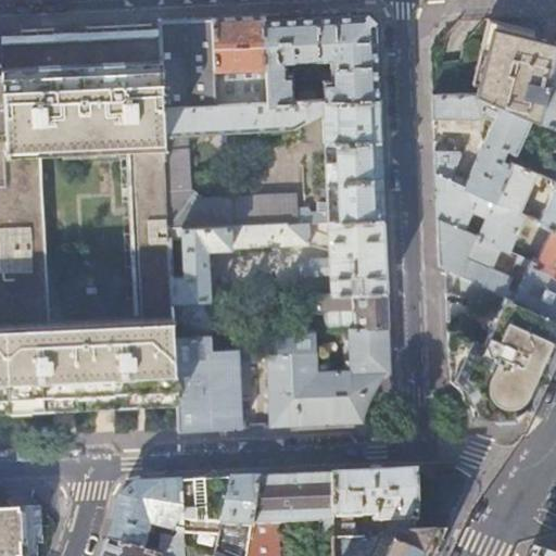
[(327,12),(329,57),(330,73),(321,73),(323,99),(379,97),(378,64),(376,21),(364,10),(327,12)]
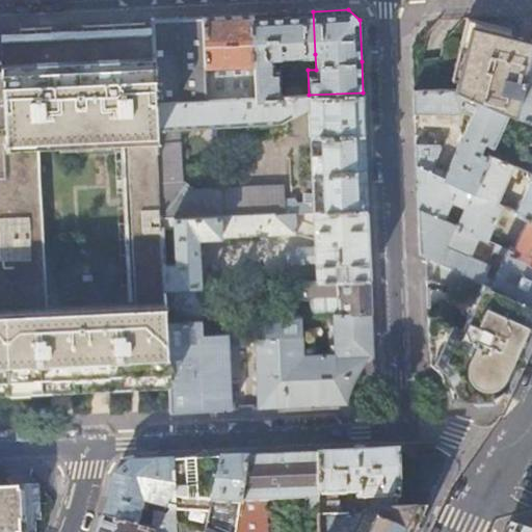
[(313,11),(253,15),(256,97),(280,96),(278,69),(272,69),(272,56),(315,54),(313,11)]
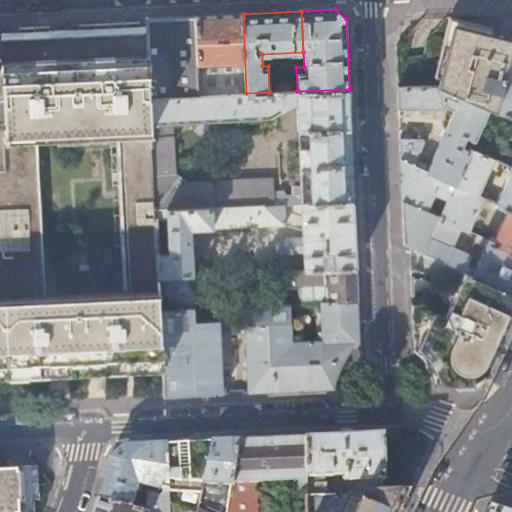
[(243,14),(195,16),(198,95),(246,93),(243,14)]
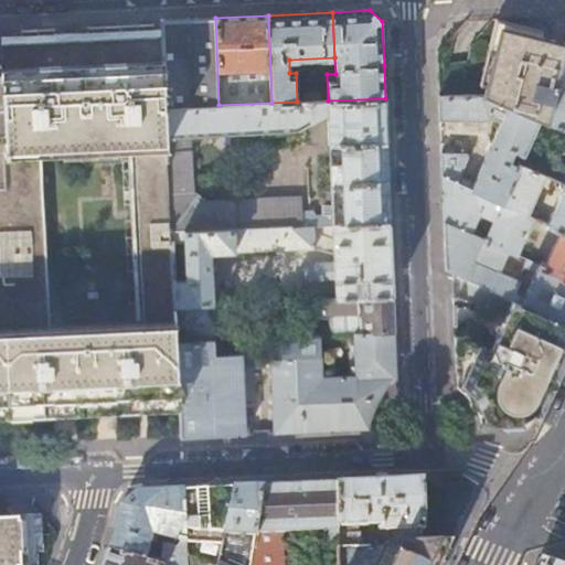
[(219,105),(215,18),(189,19),(162,20),(163,34),(167,107),(219,105)]
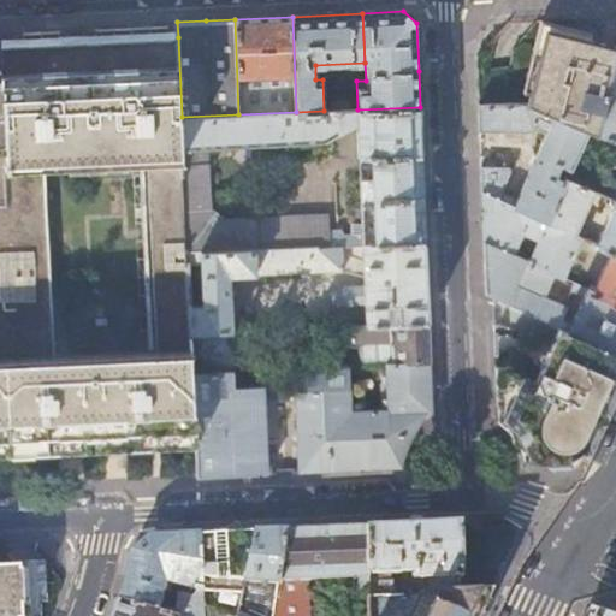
[(615,45),(548,28),(526,105),(531,104),(555,114),(590,129),(598,134),(615,60),(615,55),(615,57),(615,52),(615,45)]
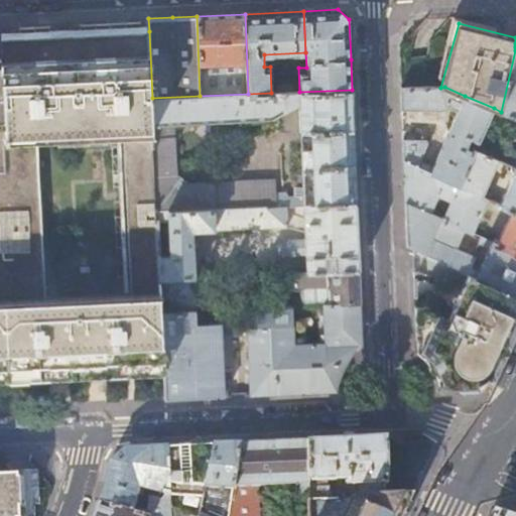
[(0,38),(0,55),(0,57),(4,138),(39,136),(123,131),(153,129),(153,125),(152,98),(149,31),(0,38)]
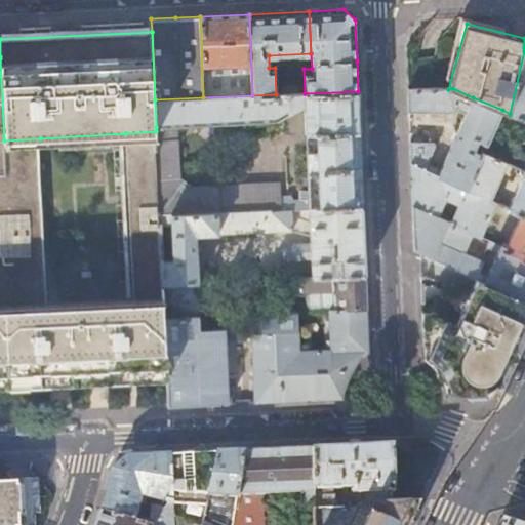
[(524,51),(510,114),(524,120),(524,51)]
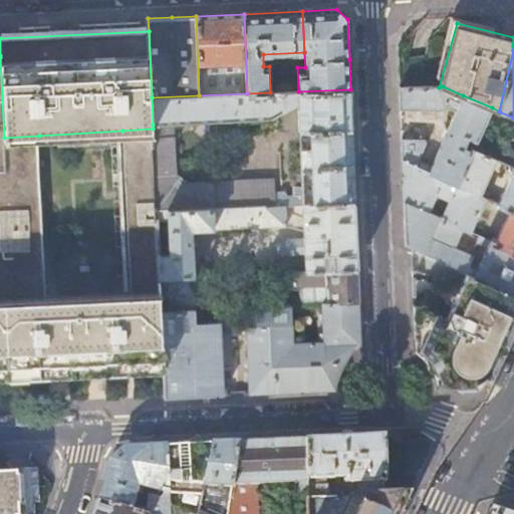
[(281,92),(291,91),(291,83),(276,84),(276,92),(281,92)]
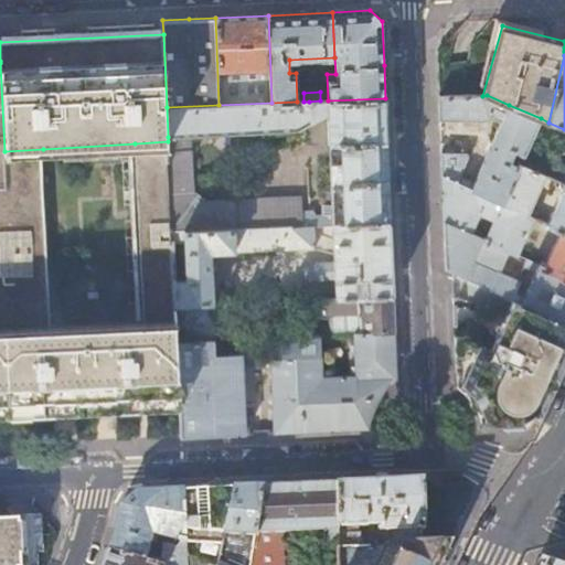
[(487,95),(482,96),(439,96),(440,119),(480,120),(490,118),(494,107),(505,112),(509,105),(487,95)]
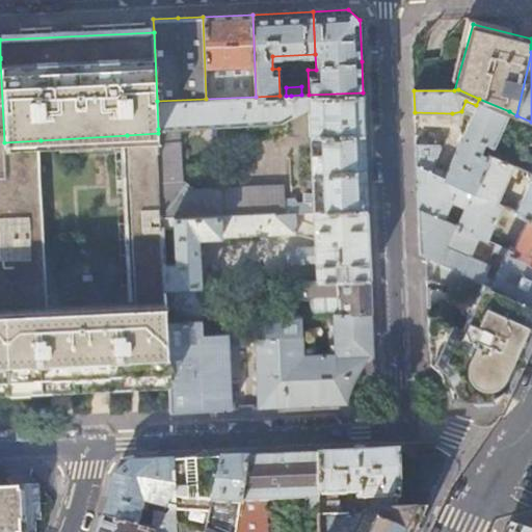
[(367,208),(363,92),(309,95),(301,95),(291,96),(292,115),(310,106),(313,192),(314,210),(367,208)]
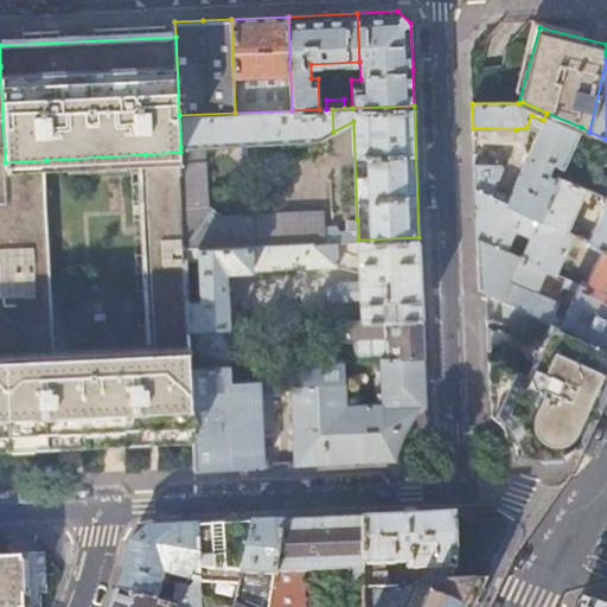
[(333,132),(332,109),(326,109),(319,109),(292,110),(235,113),(179,115),(180,147),(205,145),(319,140),(333,132)]
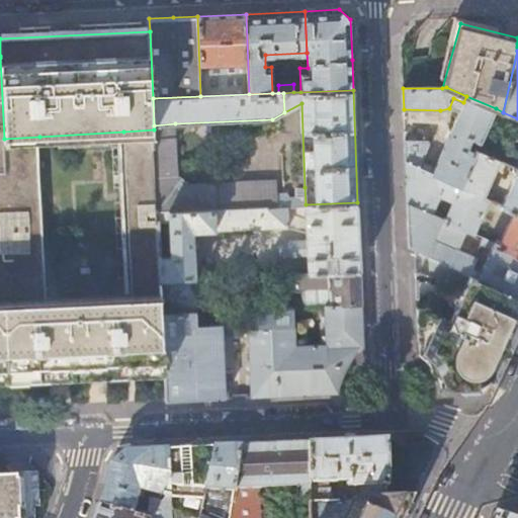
[(466,96),(463,102),(435,167),(432,173),(458,186),(475,152),(467,148),(472,139),(480,142),(496,108),(466,96)]
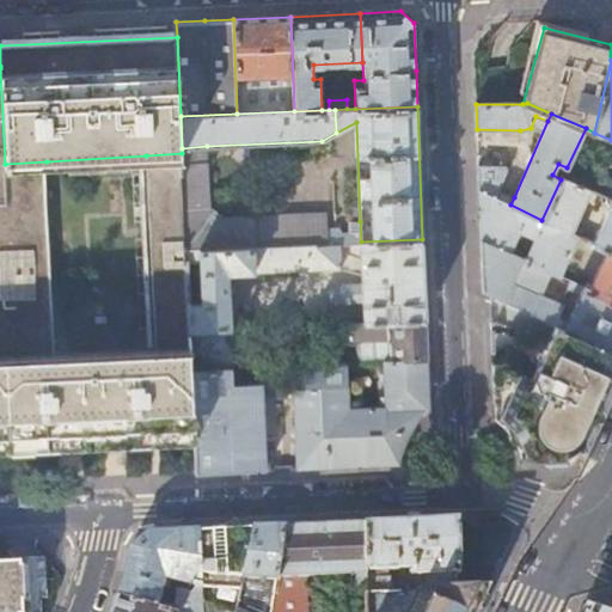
[(210,208),(207,146),(182,148),(182,153),(187,250),(201,250),(255,248),(328,244),(328,228),(326,221),(314,221),(314,214),(220,218),(210,208)]
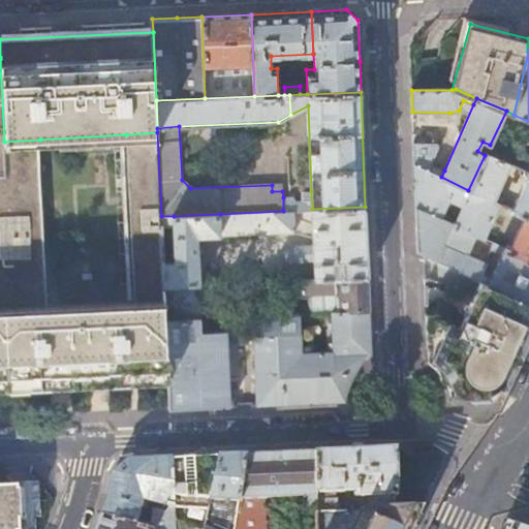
[(161,216),(157,132),(126,134),(134,304),(165,303),(164,285),(163,262),(161,227),(161,216)]
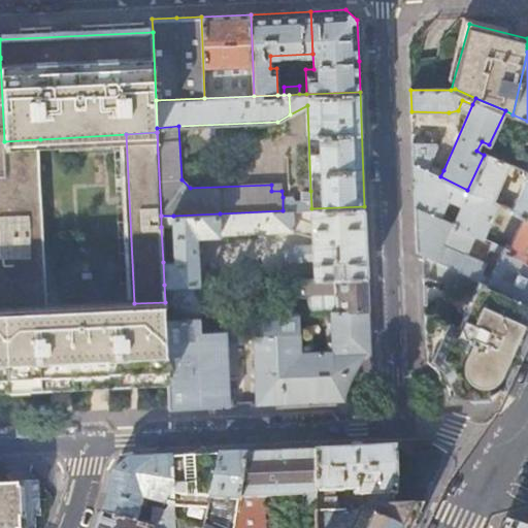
[(0,309),(47,307),(40,139),(4,141),(5,175),(0,174),(0,309)]
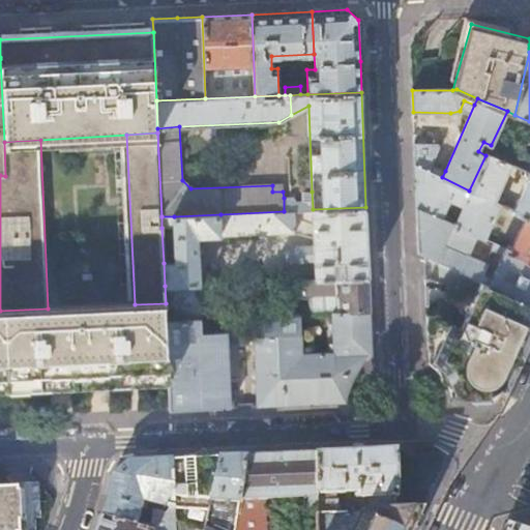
[(414,143),(415,166),(442,177),(445,171),(432,164),(440,146),(439,144),(414,143)]
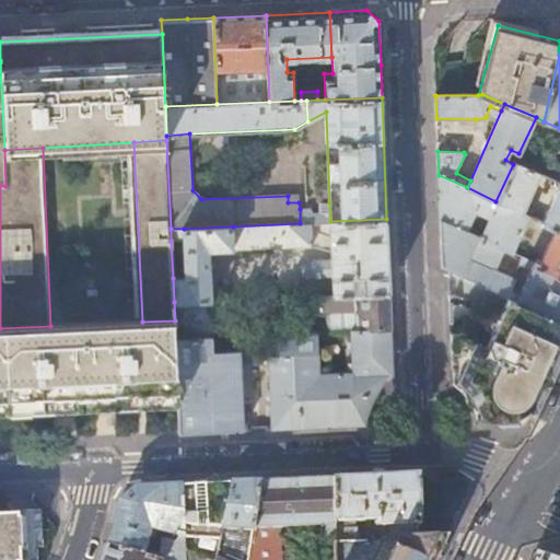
[(515,161),(513,164),(496,201),(524,213),(543,174),(515,161)]
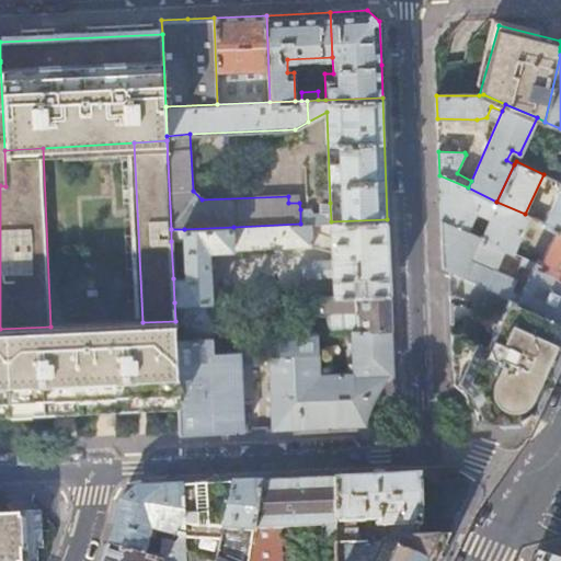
[(468,187),(439,175),(441,220),(468,232),(477,213),(490,219),(481,239),(506,250),(514,253),(530,216),(525,214),(496,202),(468,187)]
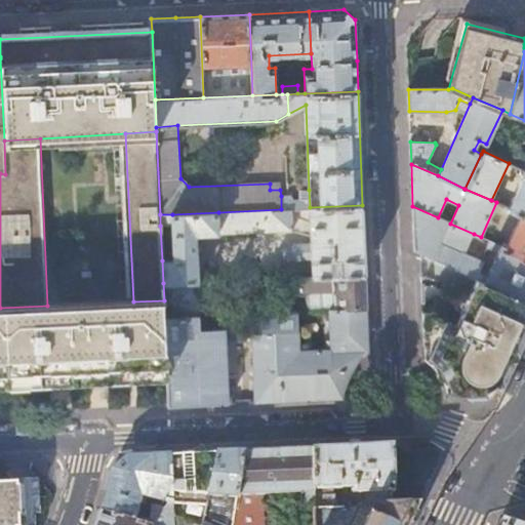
[(524,172),(509,208),(510,208),(524,214),(524,172)]
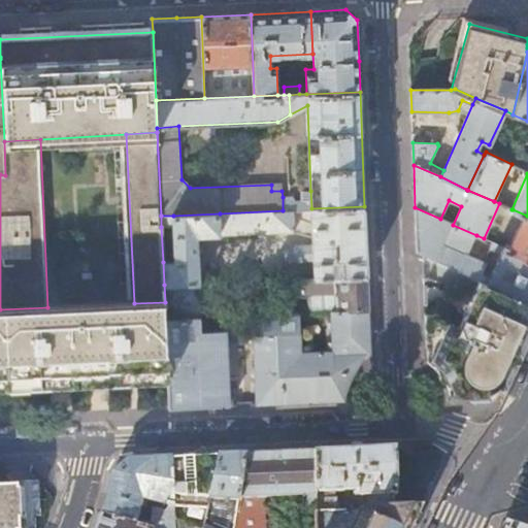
[(292,197),(283,197),(283,210),(294,209),(311,208),(310,191),(302,191),(303,200),(295,200),(292,197)]
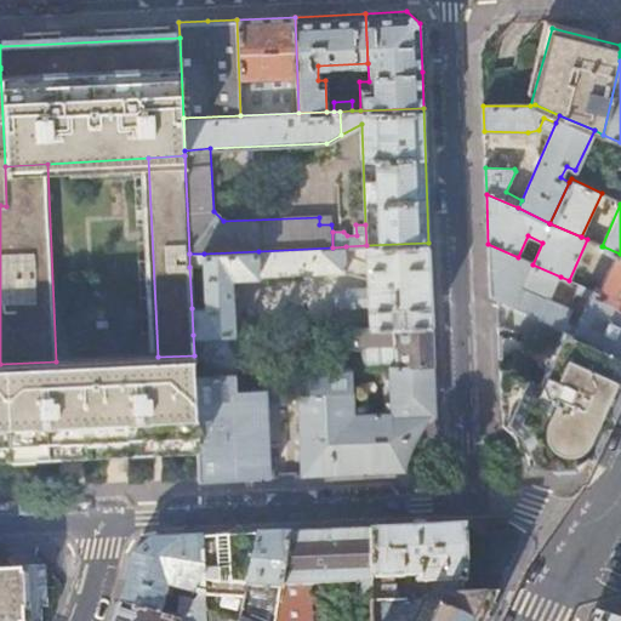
[(432,323),(428,243),(366,245),(368,288),(369,307),(370,326),(432,323)]
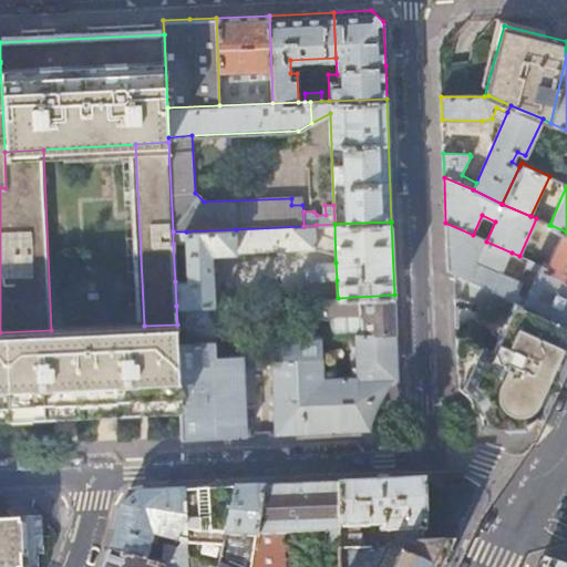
[(473,235),(445,223),(447,270),(453,274),(513,300),(515,301),(517,295),(523,282),(502,274),(512,253),(486,241),(473,235)]
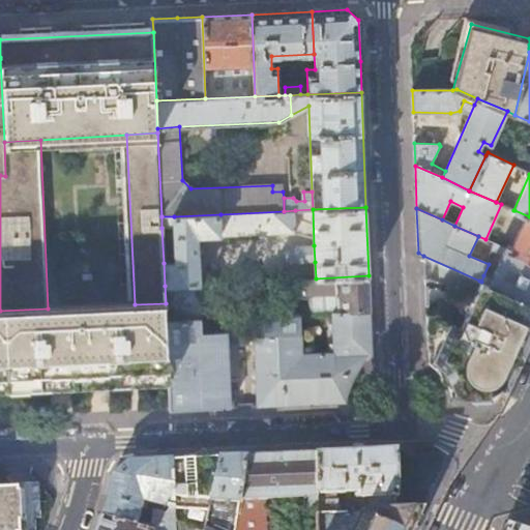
[(296,232),(295,210),(284,211),(221,214),(221,236),(296,232)]
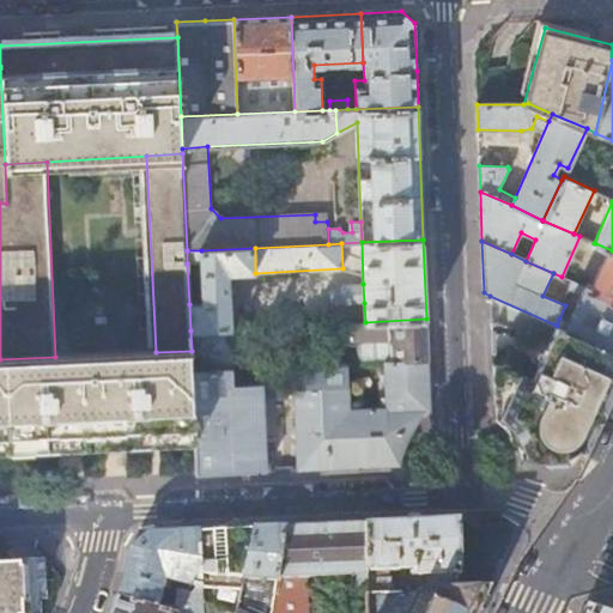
[(612,250),(595,243),(590,254),(606,261),(595,285),(589,283),(590,280),(580,275),(576,283),(612,299),(612,250)]
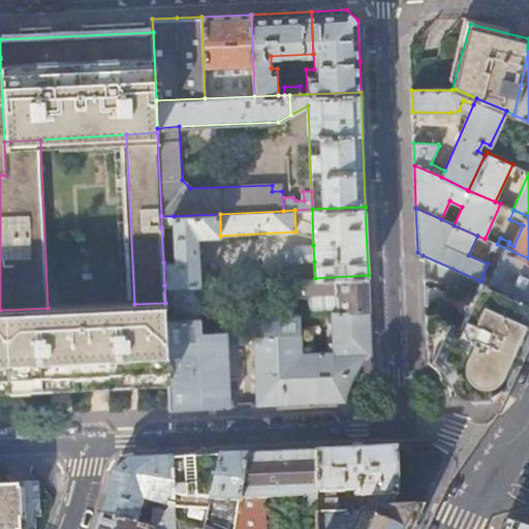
[(220,236),(220,214),(174,216),(174,227),(175,262),(163,262),(164,285),(198,284),(196,237),(220,236)]
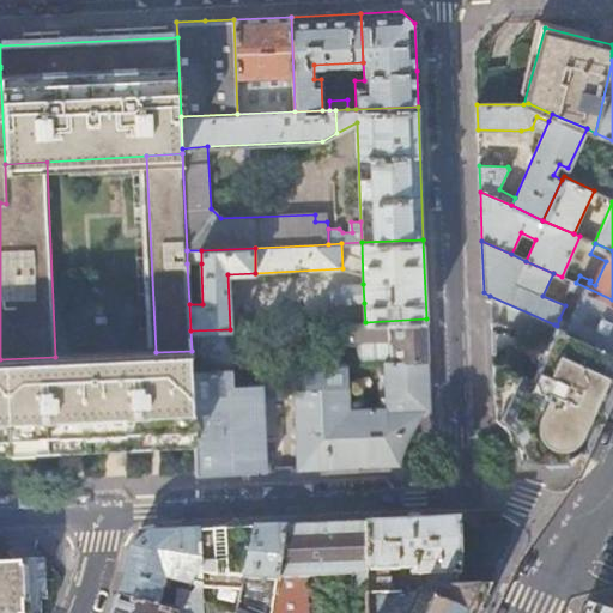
[(201,263),(201,250),(187,250),(187,263),(201,263)]
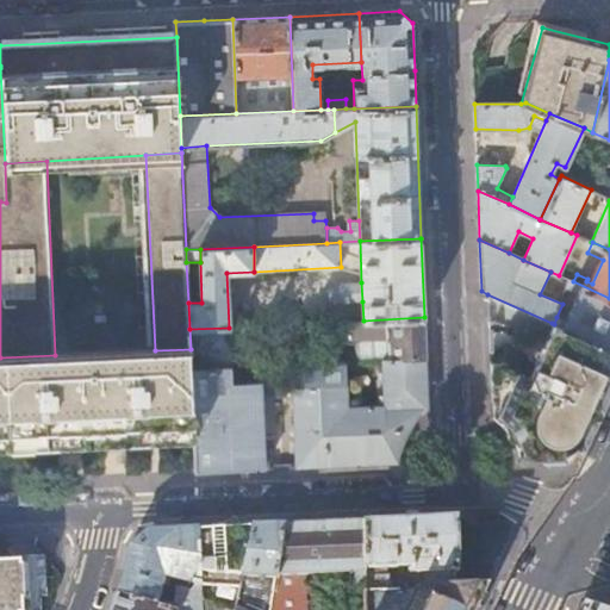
[(609,298),(573,281),(568,280),(567,282),(568,284),(566,288),(580,294),(568,322),(556,317),(554,324),(609,348),(609,298)]
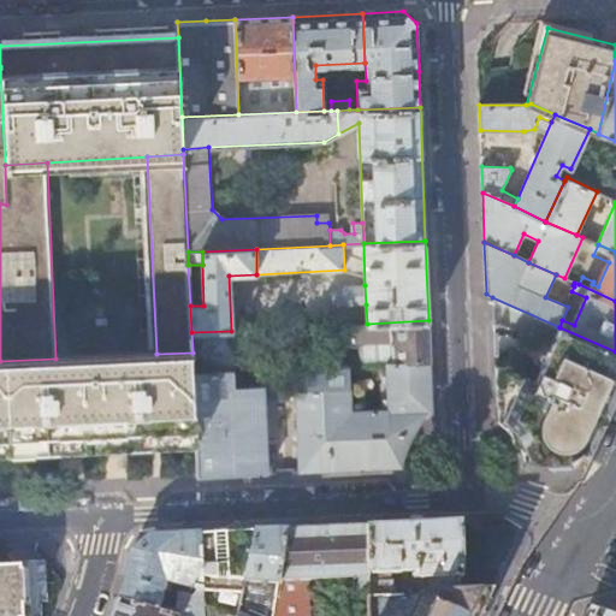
[(331,306),(366,304),(365,285),(331,286),(331,306)]
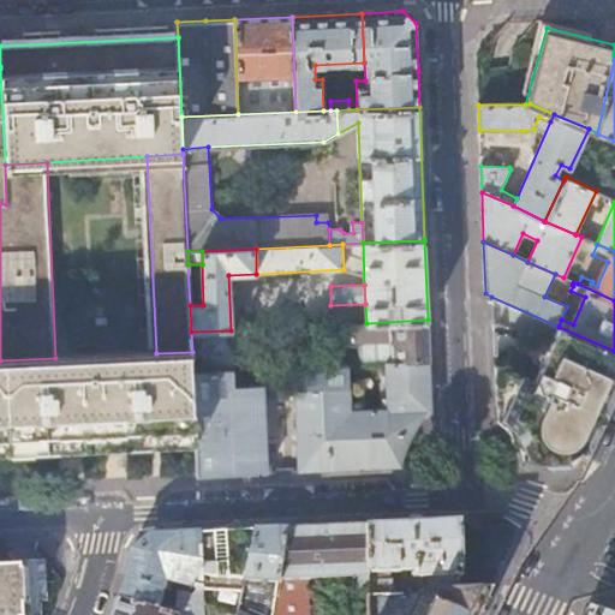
[(359,342),(360,365),(386,364),(429,362),(428,320),(366,323),(351,324),(352,342),(359,342)]
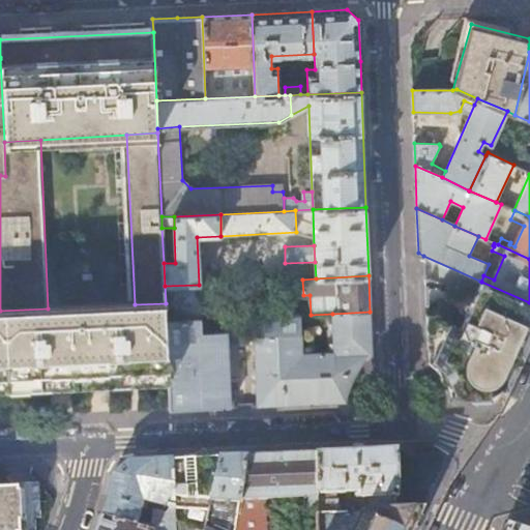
[(529,302),(481,282),(479,281),(460,326),(425,312),(428,360),(430,361),(434,363),(437,366),(440,371),(442,374),(444,377),(446,382),(449,390),(451,396),(490,394),(503,387),(509,373),(529,327),(529,302)]
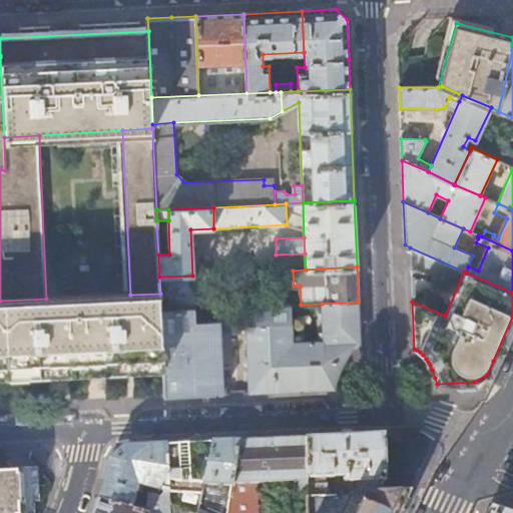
[(194,310),(192,276),(159,277),(160,294),(161,312),(194,310)]
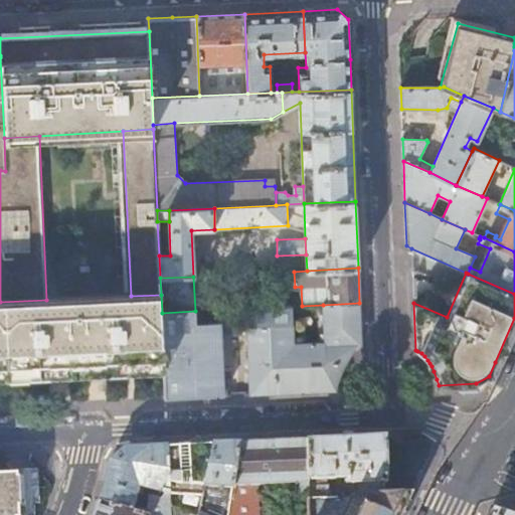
[(161,295),(131,296),(46,300),(0,302),(0,372),(164,364),(162,313),(161,295)]
